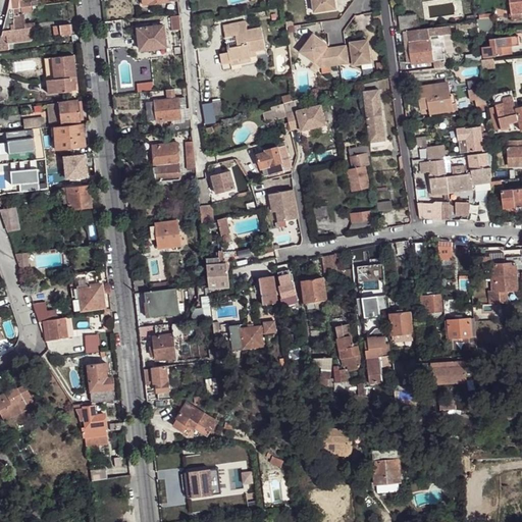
[(9,0),(8,7),(7,9),(18,7),(21,7),(31,6),(33,6),(32,2),(25,3),(24,0),(20,0),(19,0),(18,0),(9,0)]
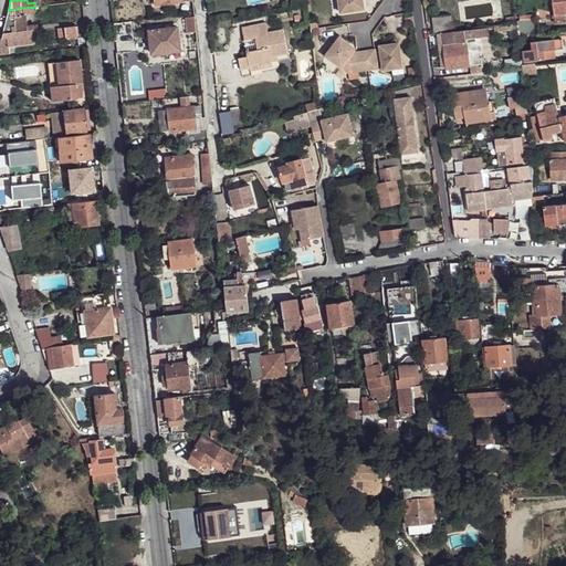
[(338,0),(339,4),(343,3),(344,12),(365,9),(363,0),(338,0)]
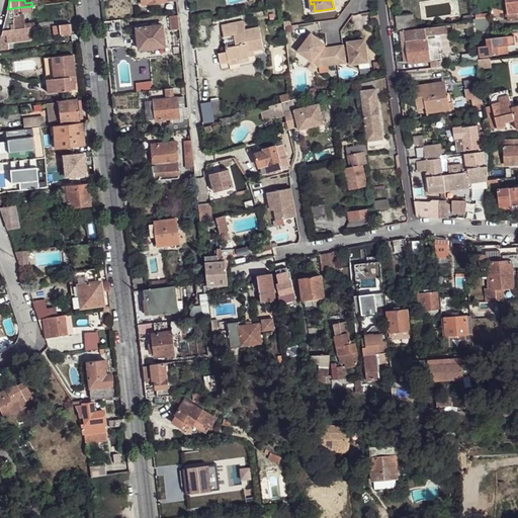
[(517,0),(506,0),(508,14),(517,12),(517,0)]
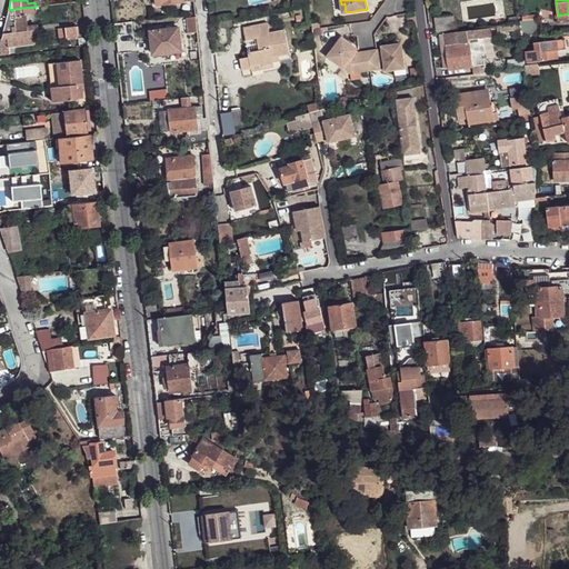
[(8,10),(6,20),(2,30),(0,40),(0,55),(9,55),(9,53),(8,45),(15,43),(32,41),(31,31),(31,27),(27,27),(26,17),(20,17),(20,8),(8,10)]
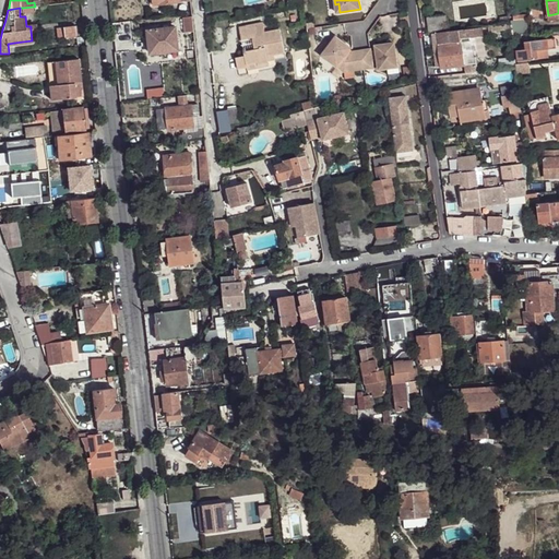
[(447,15),(427,18),(429,32),(448,30),(447,15)]
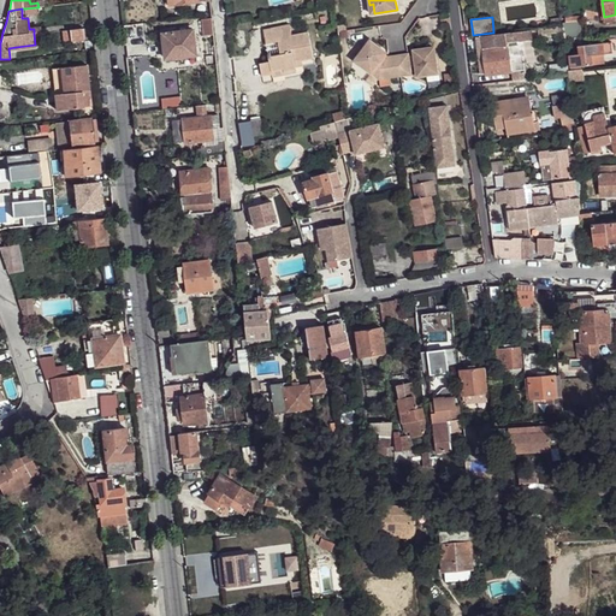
[(202,19),(205,35),(214,35),(212,18),(202,19)]
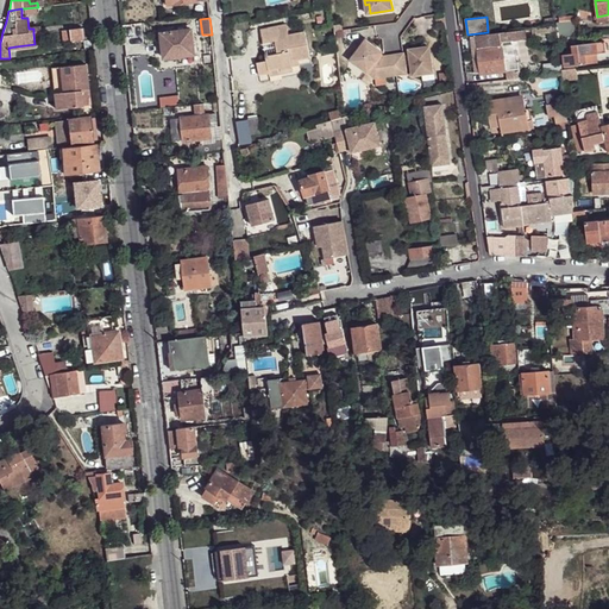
[(573,22),(556,23),(557,27),(558,38),(569,37),(576,36),(573,22)]
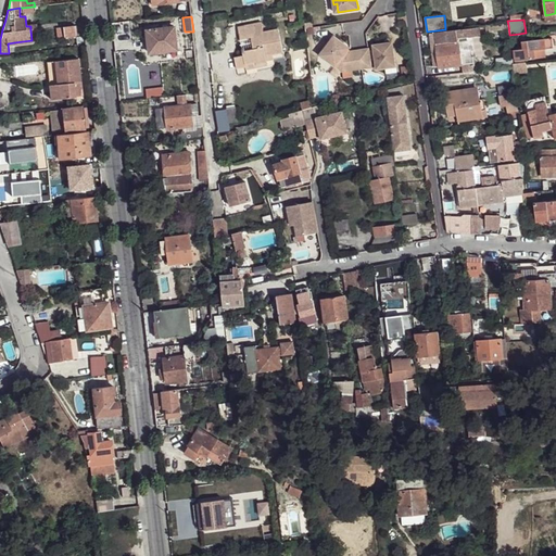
[(262,22),(238,27),(240,39),(251,37),(253,49),(242,51),(243,55),(235,58),(237,68),(247,66),(245,63),(256,62),(256,64),(267,62),(267,60),(266,55),(273,54),(283,52),(278,28),(263,32),(262,22)]
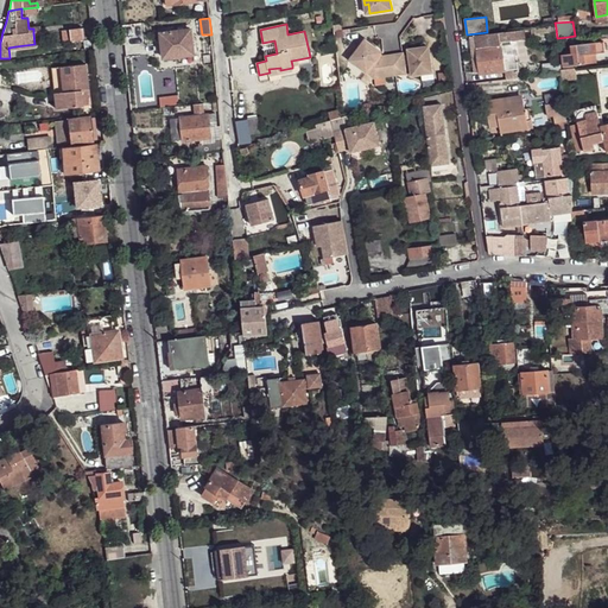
[(69,30),(70,39),(70,40),(84,38),(83,27),(69,30)]
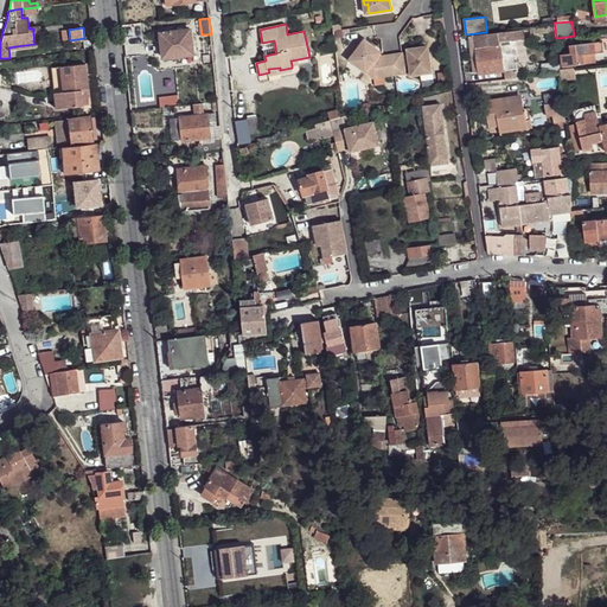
[(161,33),(164,58),(178,56),(179,63),(195,61),(191,30),(161,33)]
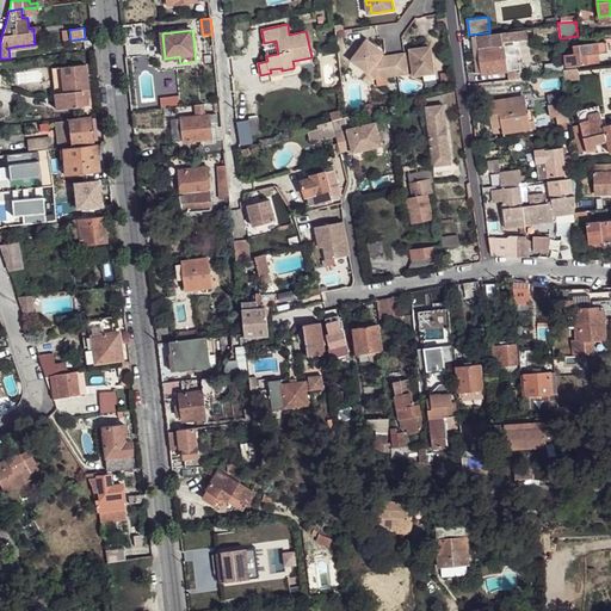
[(525,30),(479,36),(482,73),(482,74),(507,71),(508,79),(522,78),(520,68),(519,68),(518,62),(522,62),(518,39),(526,39),(525,30)]
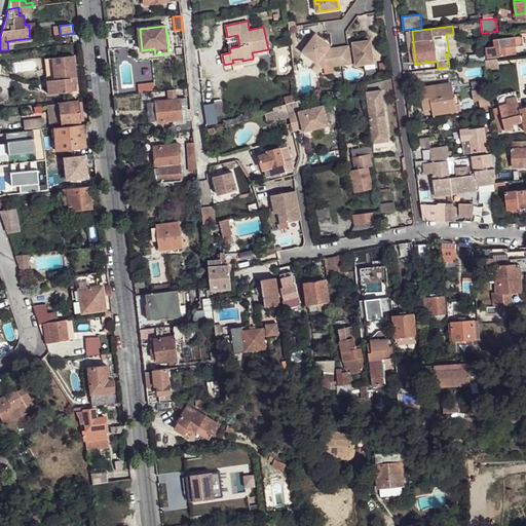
[(412,31),(407,31),(410,63),(415,63),(412,31)]
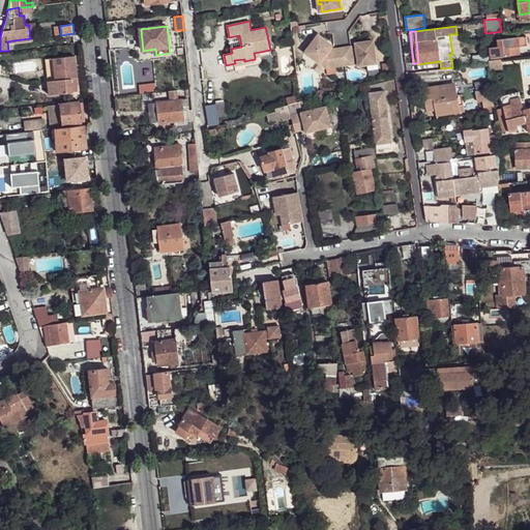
[(332,46),(318,35),(306,51),(314,55),(312,58),(320,63),(322,59),(328,64),(336,63),(336,66),(345,65),(343,48),(335,49),(333,49),(334,54),(330,55),(327,52),(330,48),(332,46)]
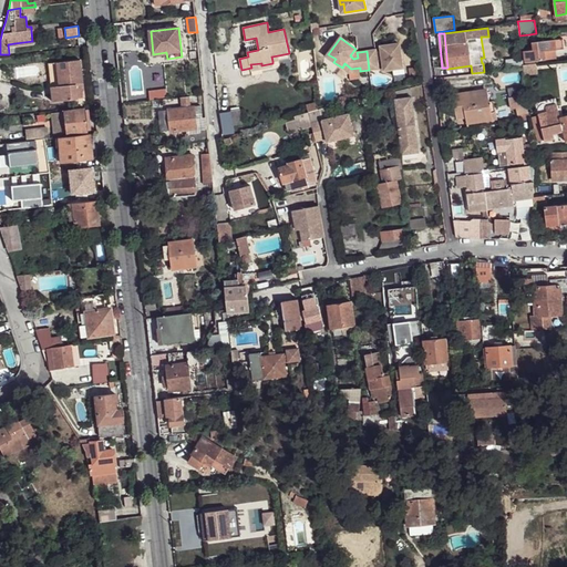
[(533,50),(524,51),(525,62),(536,61),(546,60),(545,51),(564,49),(563,39),(532,42),(533,50)]
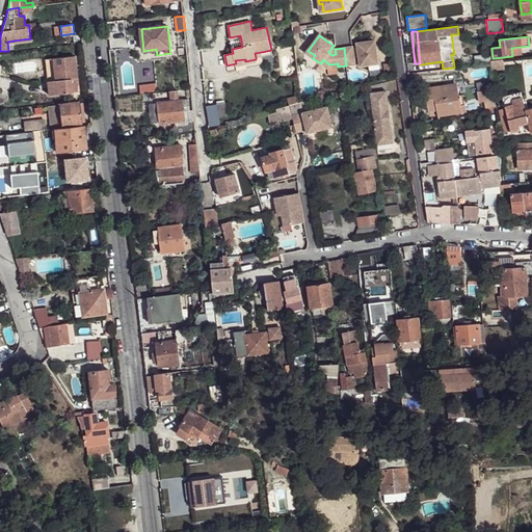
[(352,47),(344,48),(346,65),(355,64),(354,57),(360,56),(361,65),(370,64),(369,61),(377,60),(375,42),(357,44),(358,48),(353,49),(353,47),(352,47)]
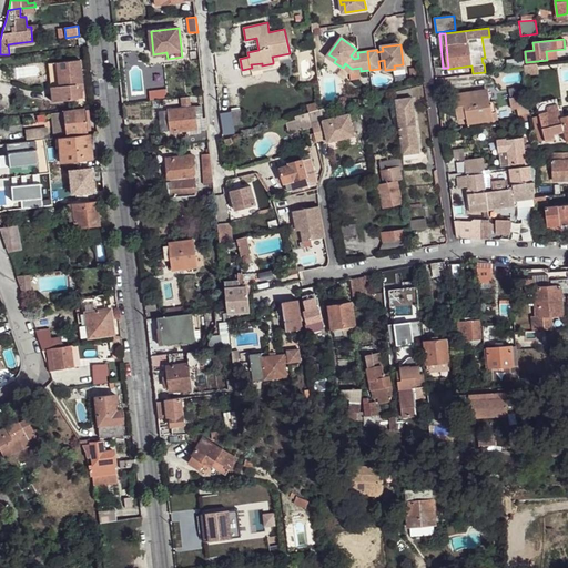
[(524,58),(507,60),(508,70),(525,68),(525,66),(524,58)]
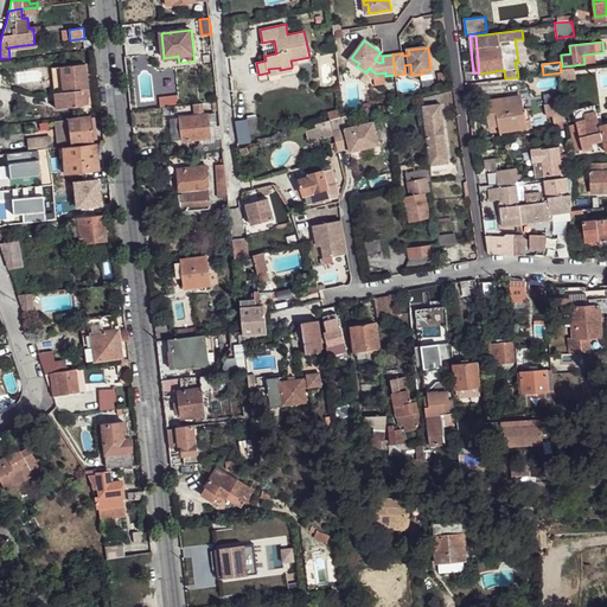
[(61,66),(63,93),(55,94),(57,109),(83,106),(81,90),(88,89),(84,64),(61,66)]
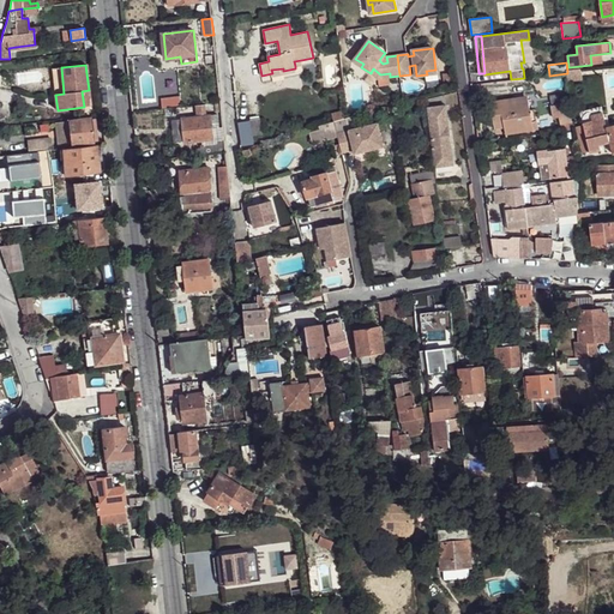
[(61,67),(52,68),(55,95),(64,94),(61,67)]
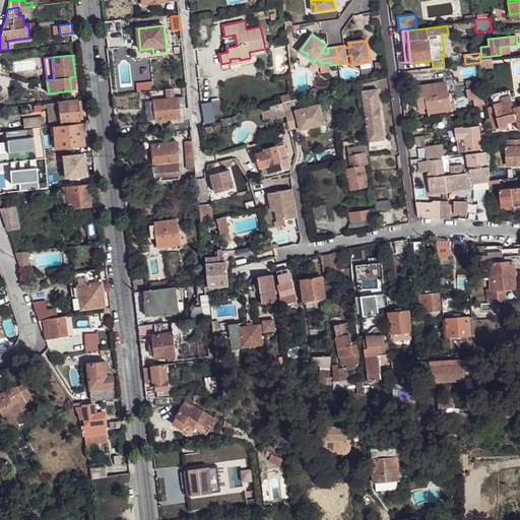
[(322,63),(316,58),(314,62),(321,67),(330,65),(330,62),(322,63)]
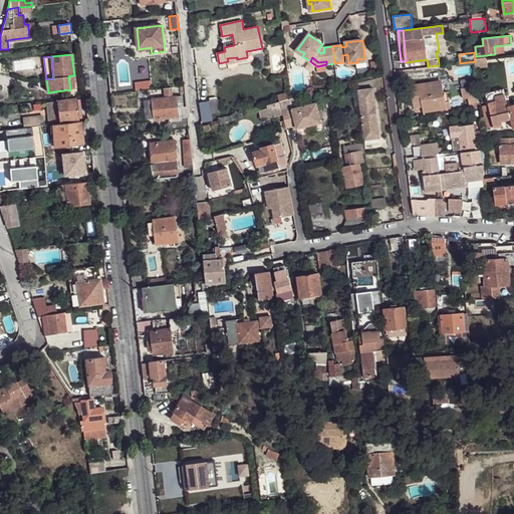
[(477,58),(475,59),(475,61),(476,67),(488,65),(487,57),(477,58)]
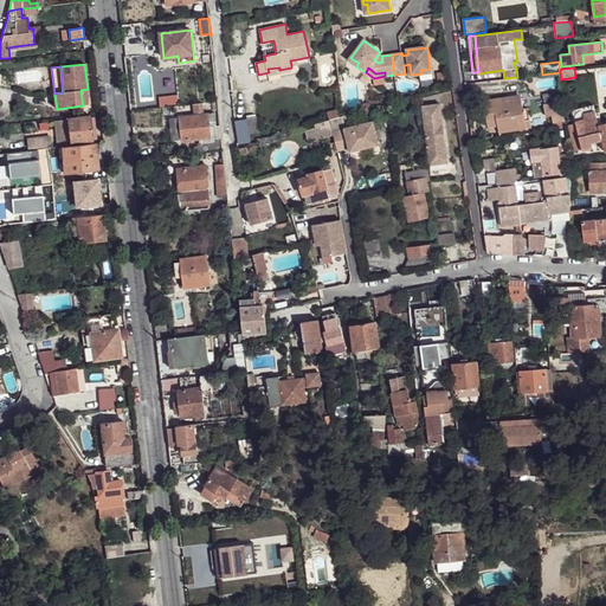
[(562,90),(543,94),(548,116),(553,115),(554,123),(561,122),(562,126),(562,128),(567,128),(562,90)]
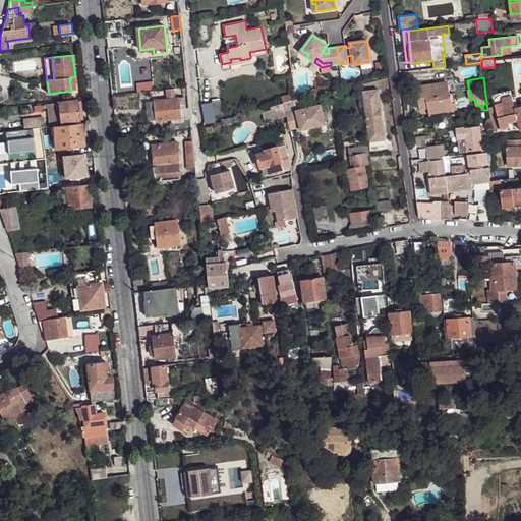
[(448,83),(416,89),(418,103),(426,102),(427,108),(428,114),(448,111),(447,105),(451,104),(451,101),(454,101),(453,94),(450,94),(448,83)]
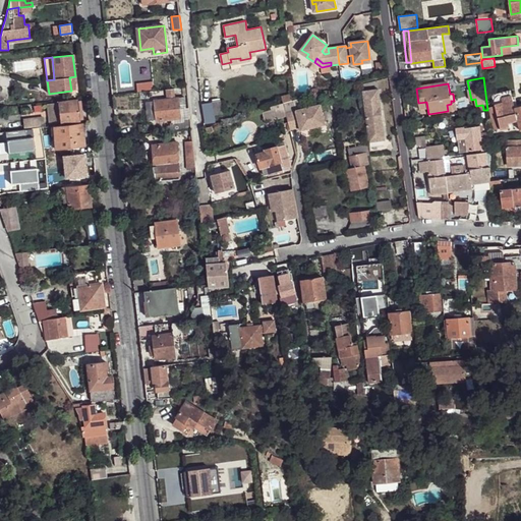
[(154,100),(155,103),(149,104),(151,119),(156,119),(157,121),(170,120),(182,118),(181,109),(186,109),(185,97),(175,98),(175,89),(167,90),(168,99),(154,100)]
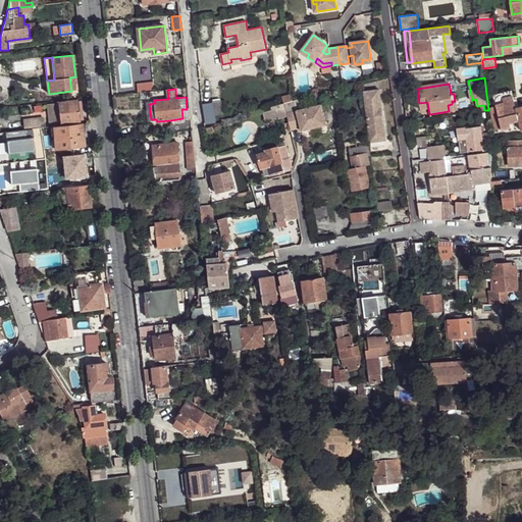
[(379,89),(363,90),(369,142),(385,140),(379,89)]
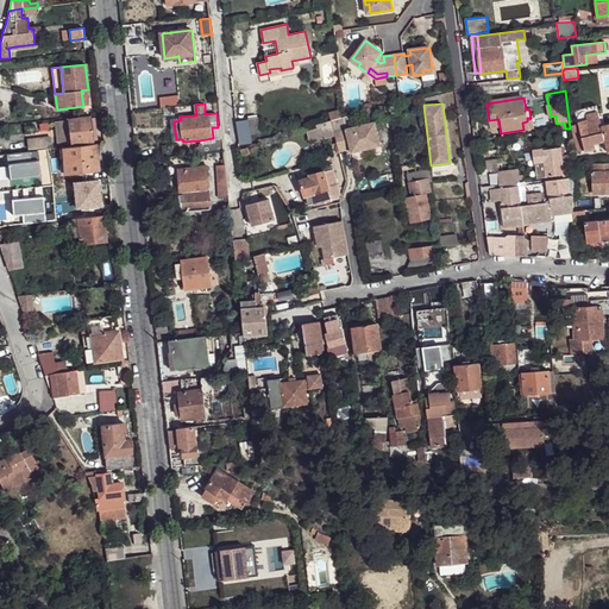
[(596,106),(576,112),(579,125),(582,136),(577,137),(576,137),(577,142),(576,143),(578,151),(585,150),(585,151),(596,149),(595,144),(606,142),(608,152),(608,123),(604,125),(601,126),(598,113),(596,106)]
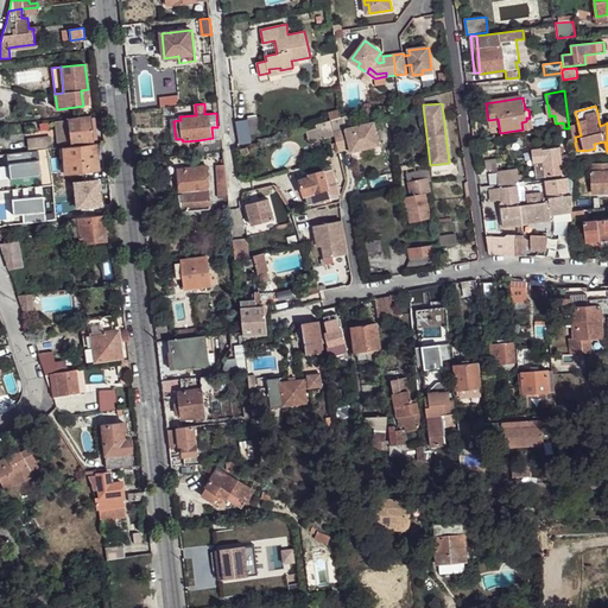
[(344,116),(331,120),(333,126),(350,121),(348,115),(344,116)]
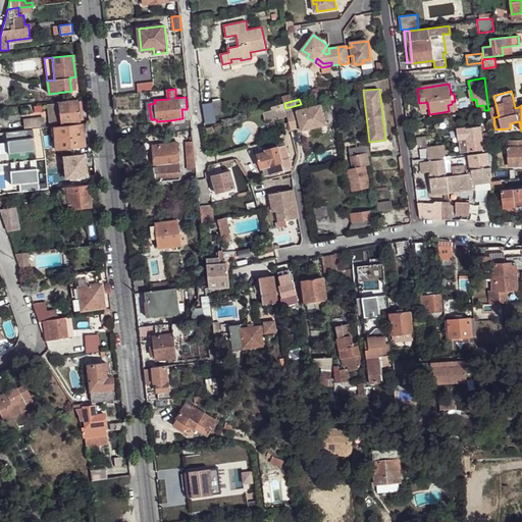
[(48,104),(50,124),(81,120),(79,101),(58,103),(48,104)]
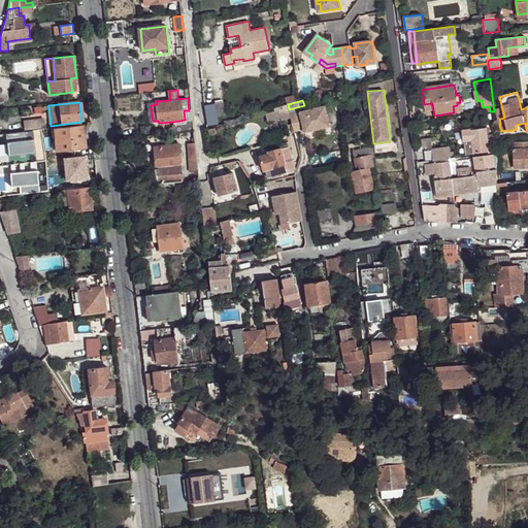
[(224,102),(216,103),(218,117),(226,116),(224,102)]
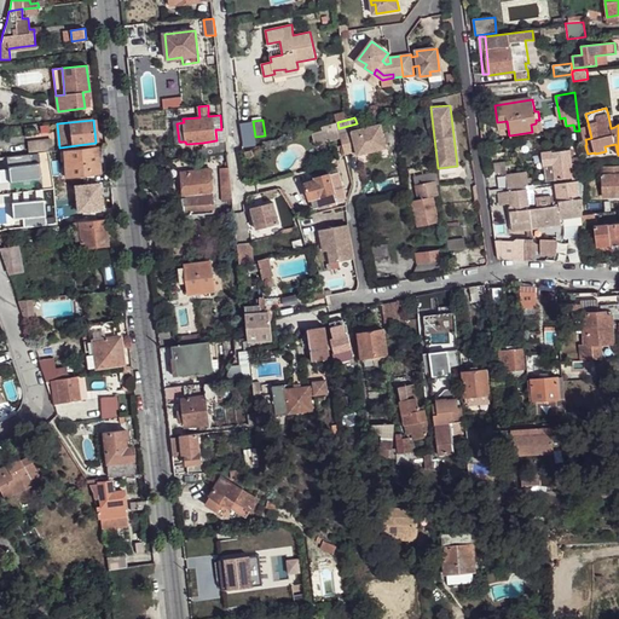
[(327,127),(312,132),(314,144),(330,140),(328,132),(339,128),(337,122),(325,126),(327,127)]
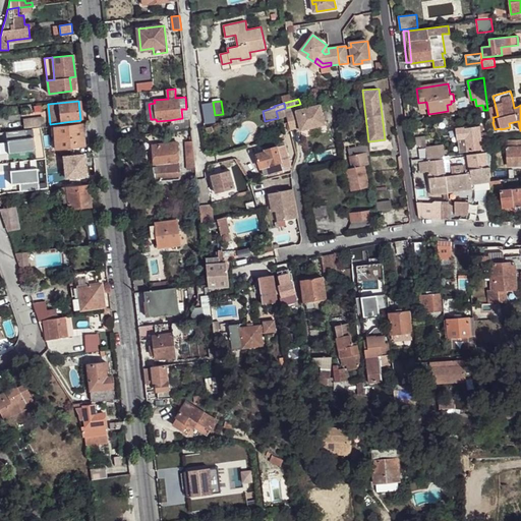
[(321,104),(286,113),(290,129),(300,127),(300,130),(326,124),(321,104)]
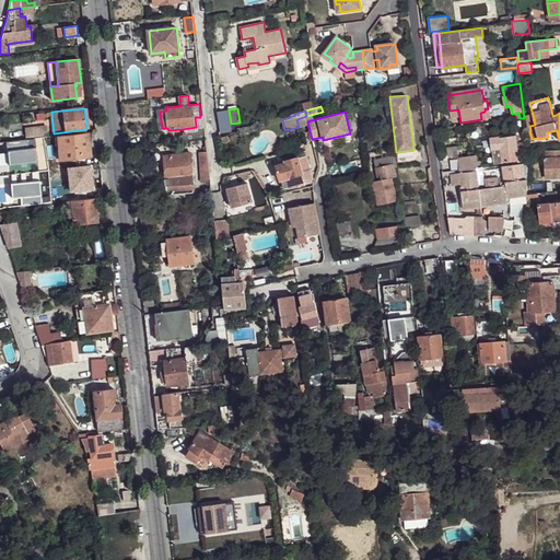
[(196,127),(183,129),(184,132),(198,131),(198,128),(205,127),(203,116),(200,117),(195,117),(196,127)]
